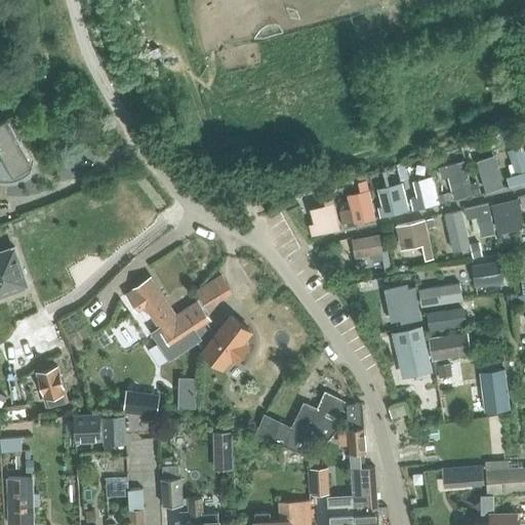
[(0,180),(2,182),(12,180),(22,177),(30,171),(27,167),(33,164),(18,139),(26,132),(12,116),(0,122),(0,152),(2,157),(0,160),(0,180)]
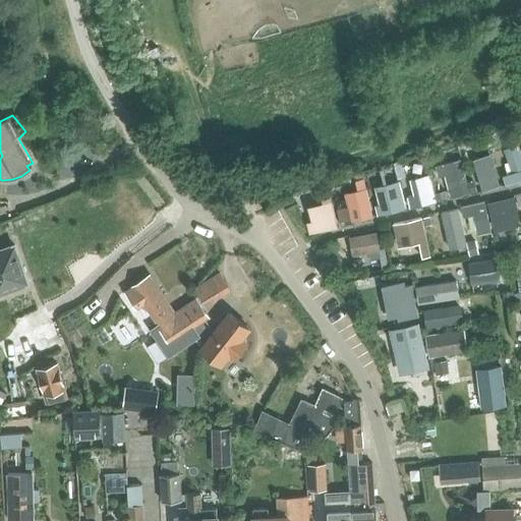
[(496,137),(485,140),(488,149),(495,147),(497,142),(496,137)]
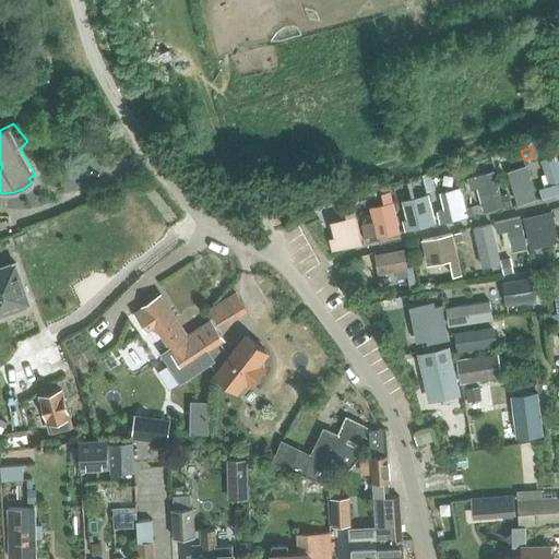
[(540,159),(548,186),(538,188),(542,198),(558,192),(558,168),(556,155),(540,159)]
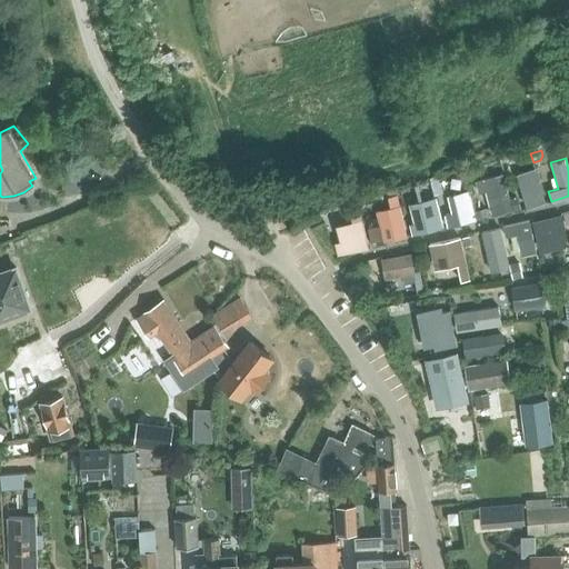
[(546,201),(536,169),(519,173),(528,206),(546,201)]
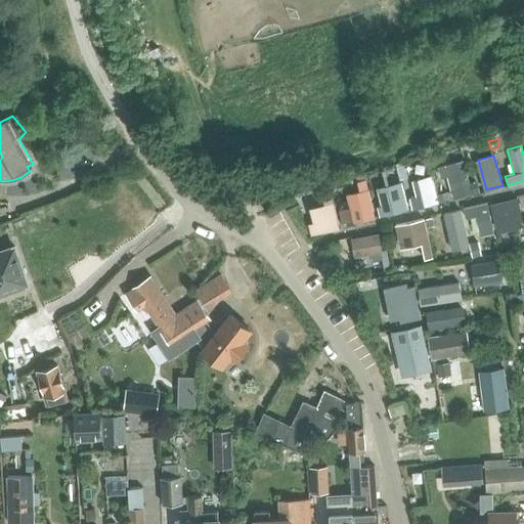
[(464,159),(438,166),(441,177),(446,175),(450,189),(452,199),(474,192),(471,182),(464,159)]
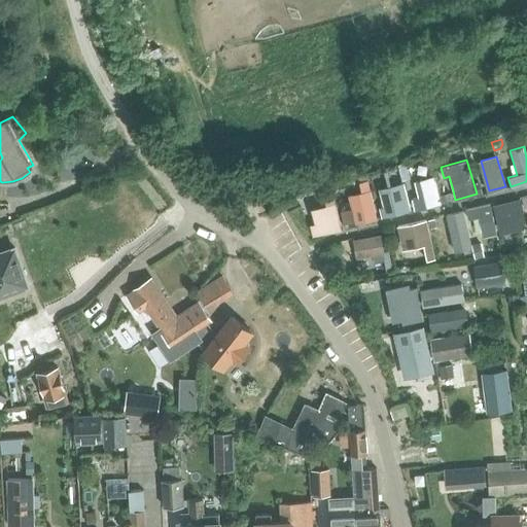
[(407,169),(398,171),(400,180),(410,177),(407,169)]
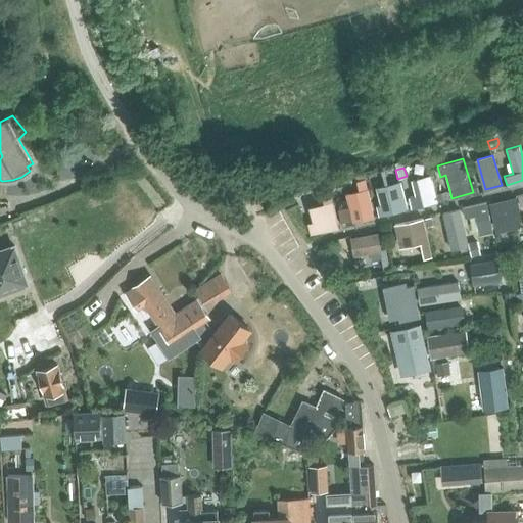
[(364,174),(354,176),(355,182),(365,180),(364,174)]
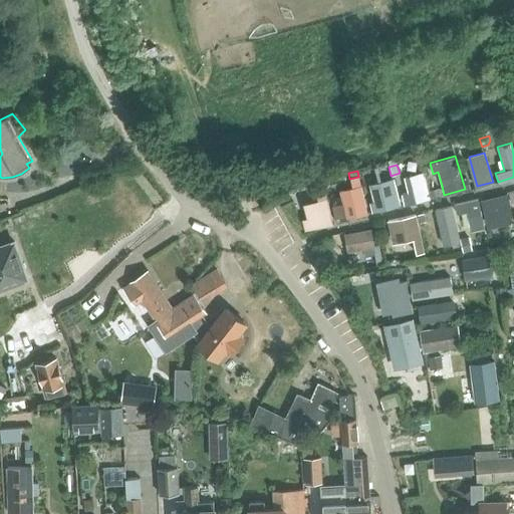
[(430,198),(423,172),(409,175),(414,193),(404,196),(406,204),(430,198)]
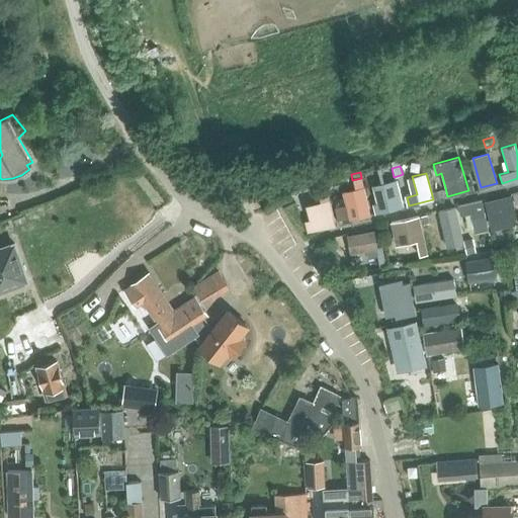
[(471,178),(465,180),(468,190),(475,188),(471,178)]
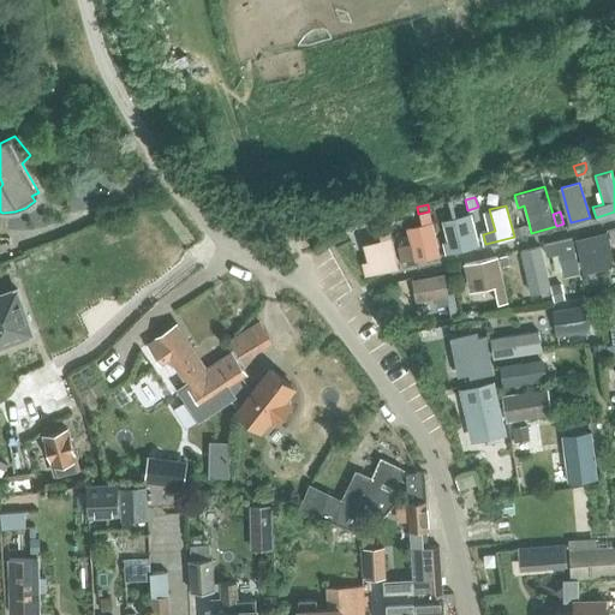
[(479,245),(472,215),(452,220),(457,242),(448,244),(451,252),(479,245)]
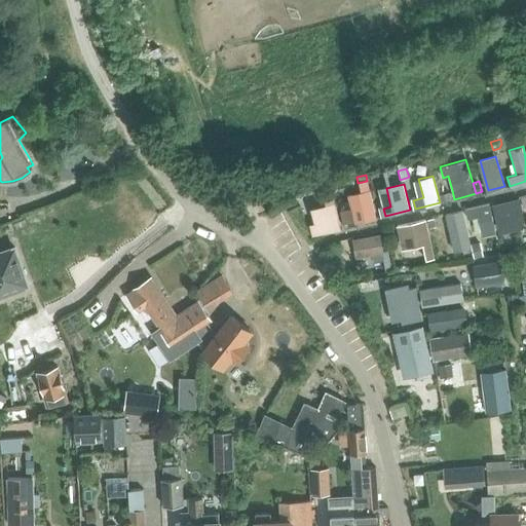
[(354,224),(377,218),(370,189),(347,195),(350,209),(353,220),(354,224)]
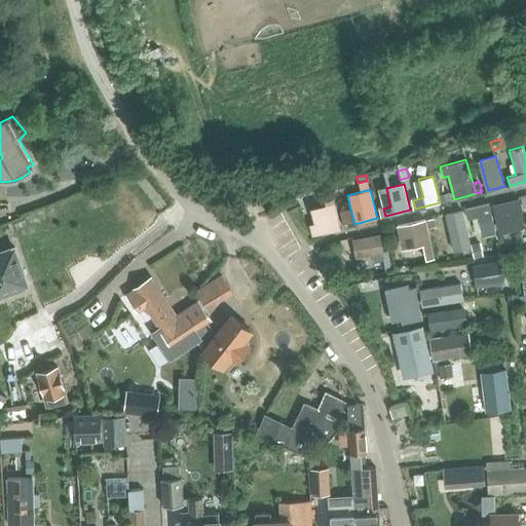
[(312,236),(342,227),(334,190),(326,192),(329,202),(310,207),(314,223),(309,224),(312,236)]
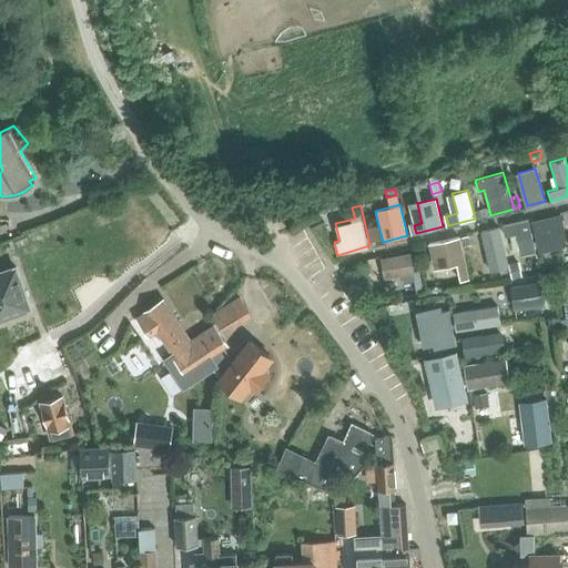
[(485,206),(475,210),(477,220),(488,216),(485,206)]
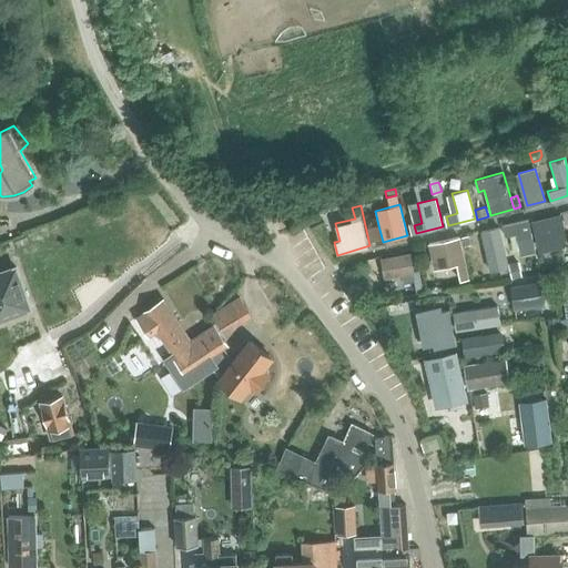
[(538,252),(567,245),(567,244),(560,214),(530,221),(538,252)]
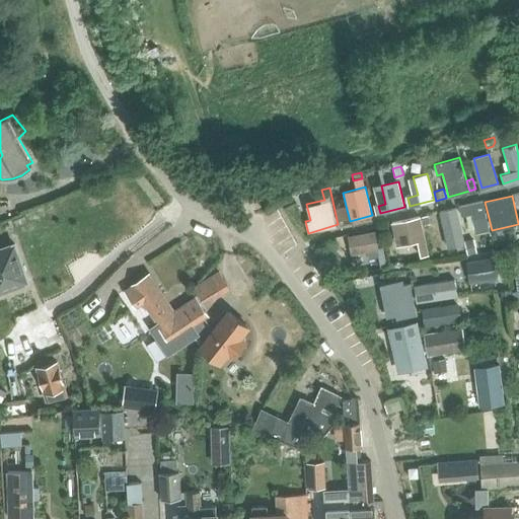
[(459,205),(462,215),(471,213),(476,233),(491,229),(483,200),(459,205)]
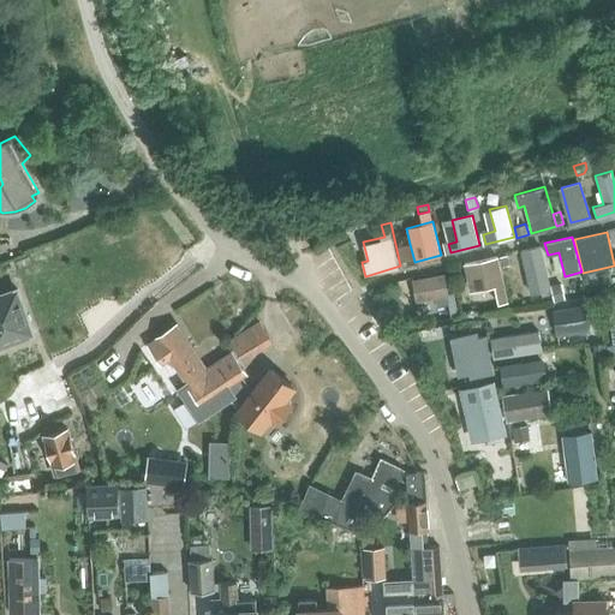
[(410,244),(398,246),(401,261),(406,260),(413,257),(410,244)]
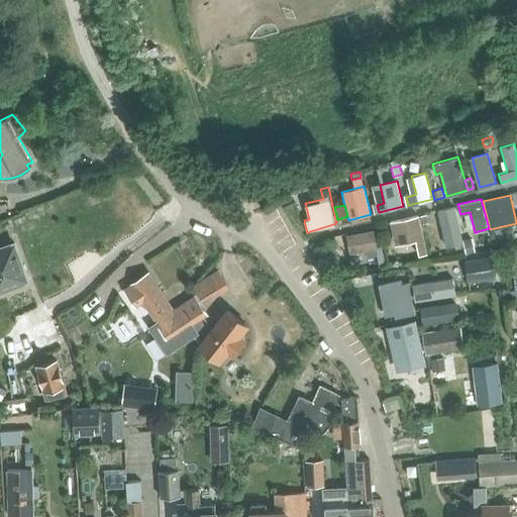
[(446,245),(463,241),(455,205),(437,209),(446,245)]
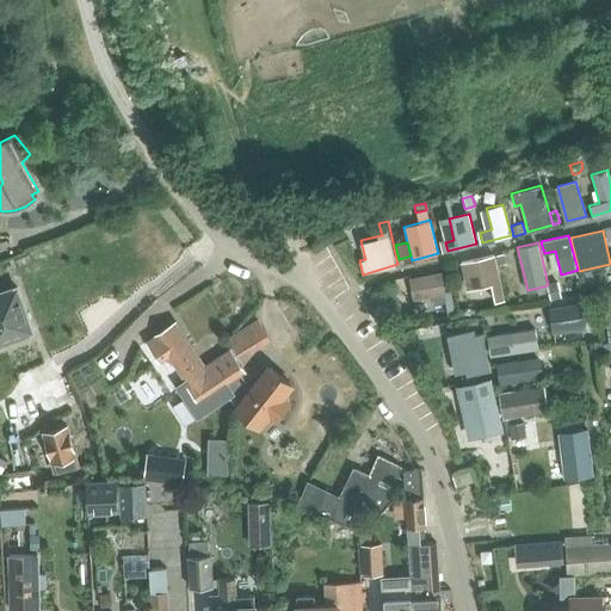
[(461,261),(468,289),(492,283),(495,301),(505,300),(495,254),(461,261)]
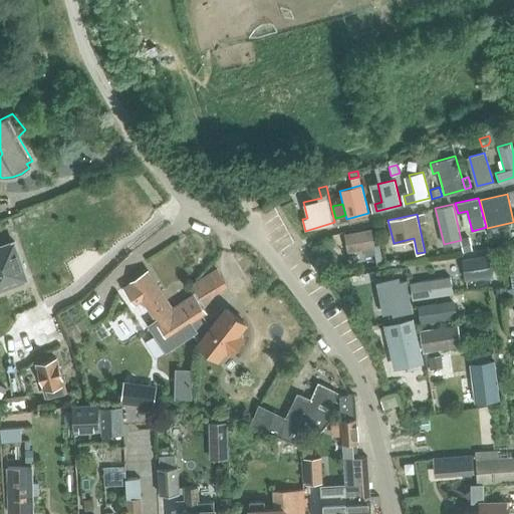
[(371,228),(344,233),(347,252),(362,249),(364,257),(374,255),(376,265),(383,264),(379,243),(374,244),(371,228)]
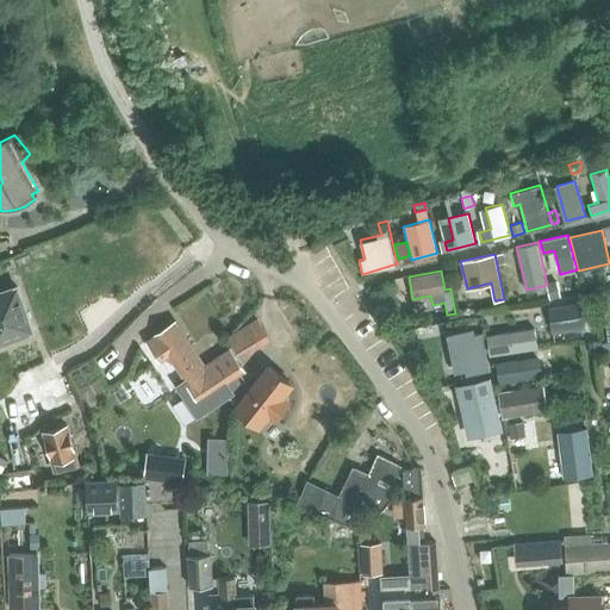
[(393,280),(379,287),(387,303),(392,300),(397,286),(393,280)]
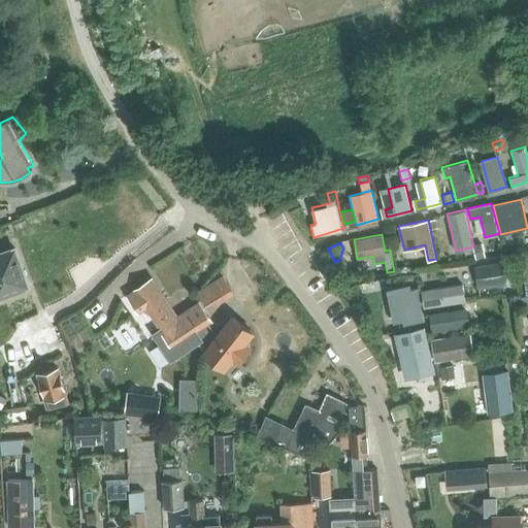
[(483,242),(473,244),(476,259),(486,257),(483,242)]
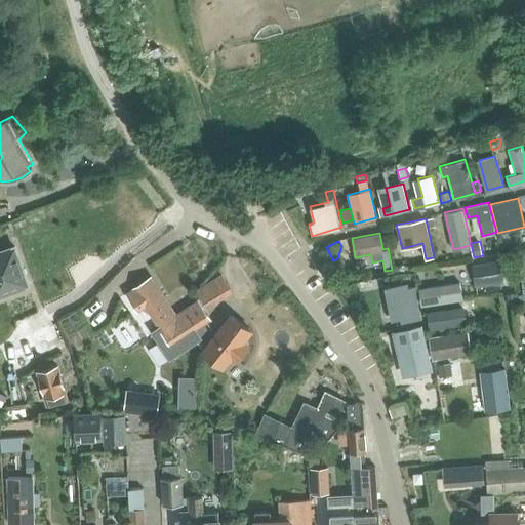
[(0,294),(28,285),(14,247),(0,251),(0,294)]
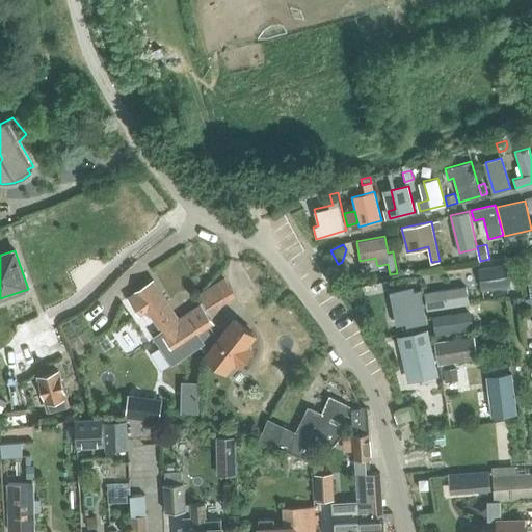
[(348,265),(340,270),(345,280),(353,274),(348,265)]
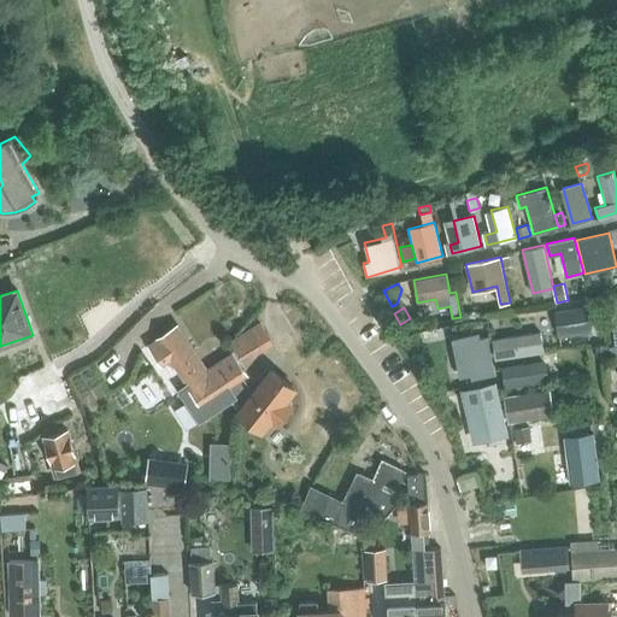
[(557,311),(559,331),(560,331),(588,328),(585,307),(557,311)]
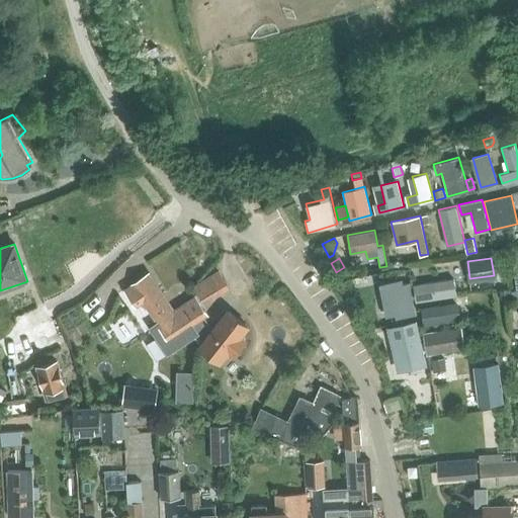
[(192,285),(204,305),(230,288),(219,270),(192,285)]
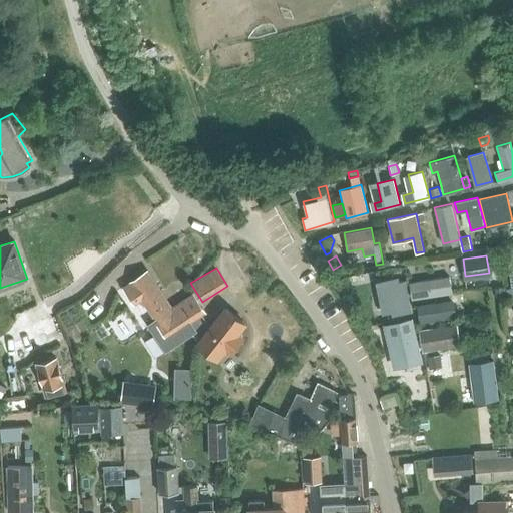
[(130,282),(122,287),(131,299),(134,304),(141,299),(154,319),(147,323),(166,351),(197,330),(192,322),(194,320),(199,317),(206,313),(202,307),(193,295),(173,309),(148,271),(137,278),(130,282)]
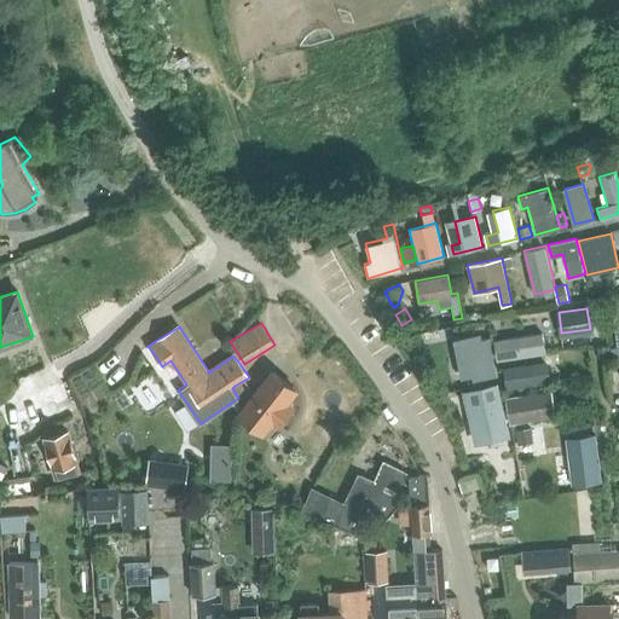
[(498,354),(498,360),(547,353),(543,331),(530,334),(528,331),(518,333),(519,335),(503,337),(495,339),(498,354)]
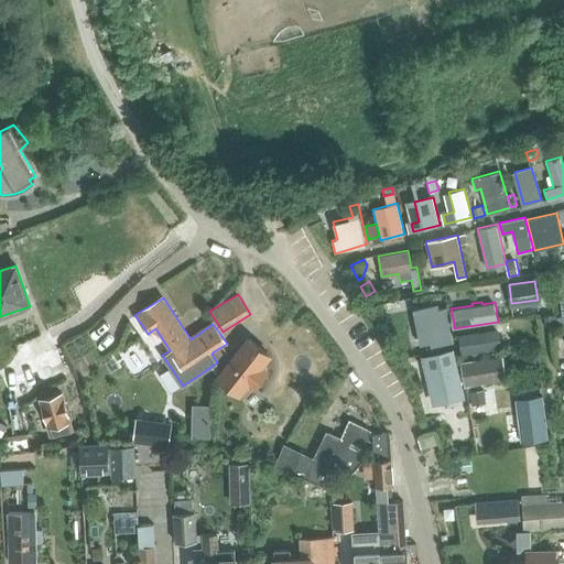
[(412,308),(420,346),(431,343),(431,347),(455,343),(448,313),(448,307),(437,310),(436,304),(412,308)]
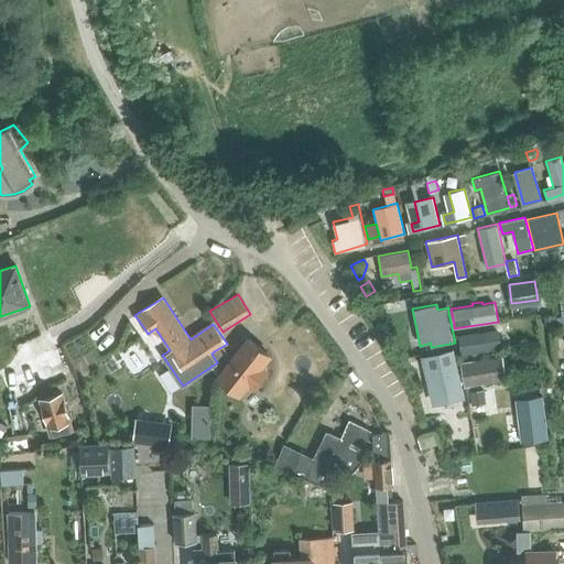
[(554,314),(544,315),(545,324),(555,323),(554,314)]
